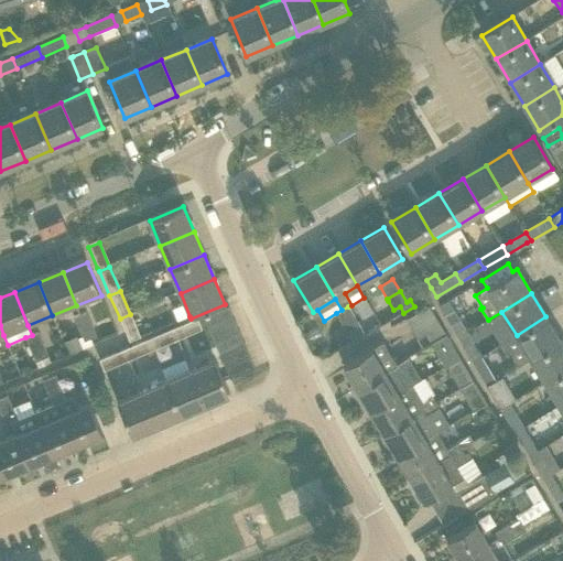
[(453,309),(447,300),(440,305),(445,313),(445,314),(459,338),(467,333),(453,309)]
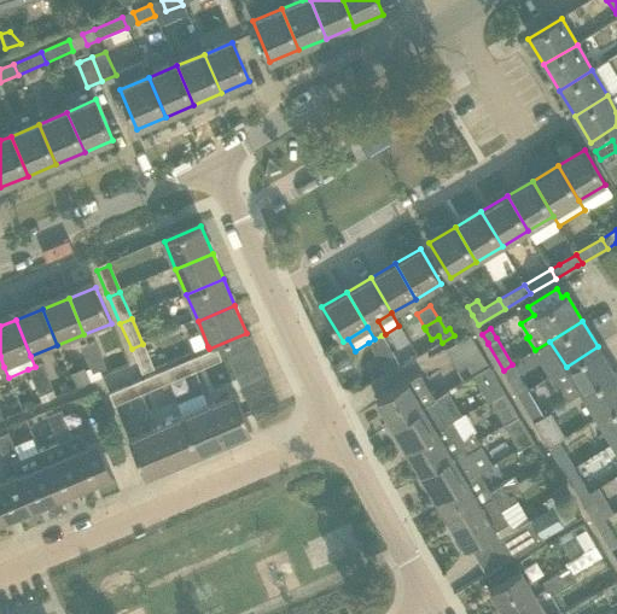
[(472,378),(489,367),(470,334),(444,348),(459,372),(466,367),(472,378)]
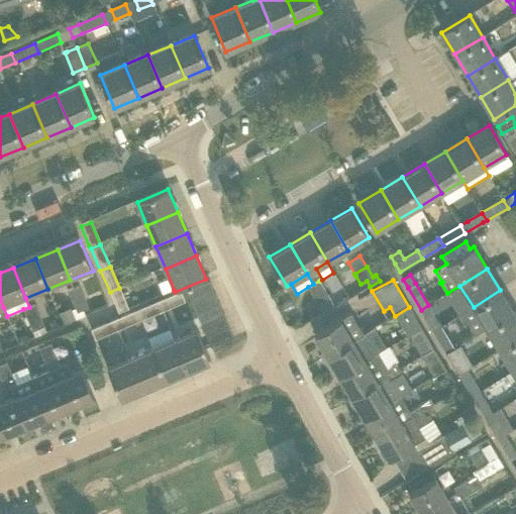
[(315,298),(325,292),(319,281),(313,284),(308,287),(315,298)]
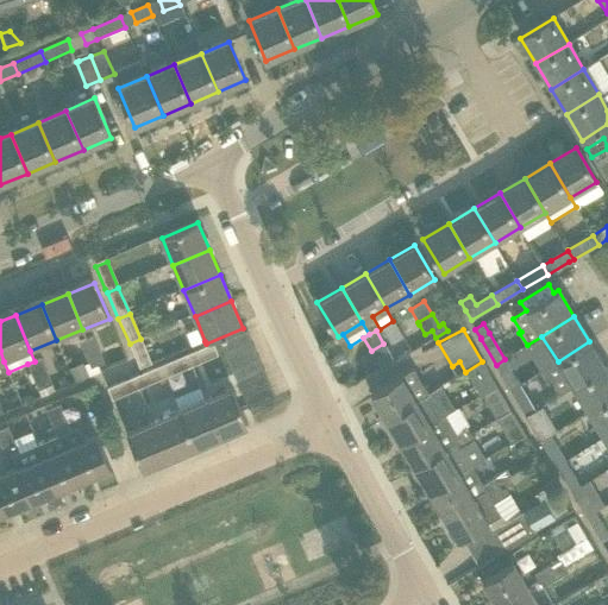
[(248,333),(221,344),(227,357),(254,346),(248,333)]
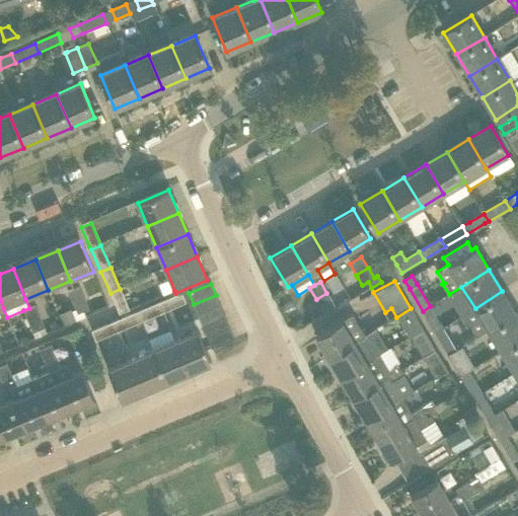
[(68,292),(73,304),(85,298),(79,287),(68,292)]
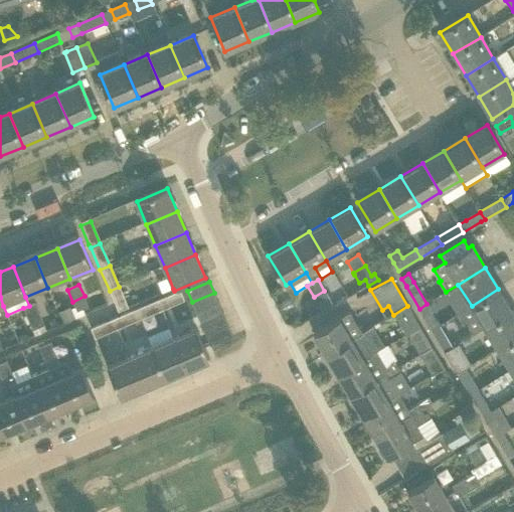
[(129,308),(119,287),(110,291),(119,312),(129,308)]
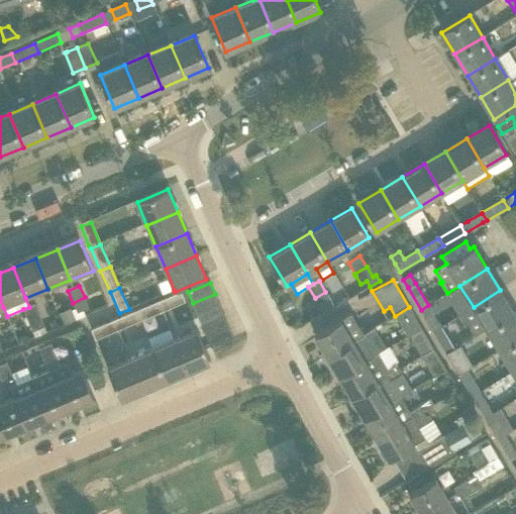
[(474,307),(487,328),(513,311),(500,290),(474,307)]
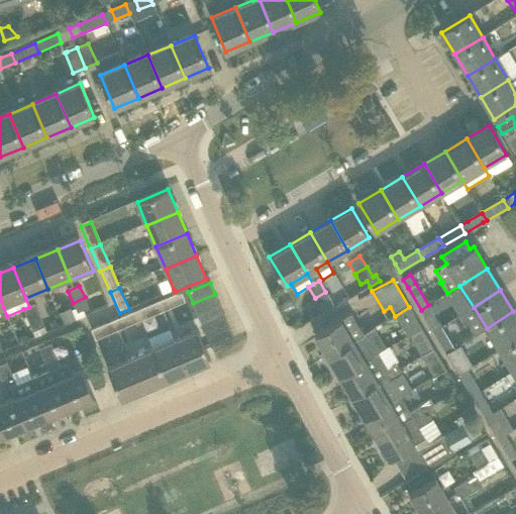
[(331,302),(325,292),(315,298),(320,308),(331,302)]
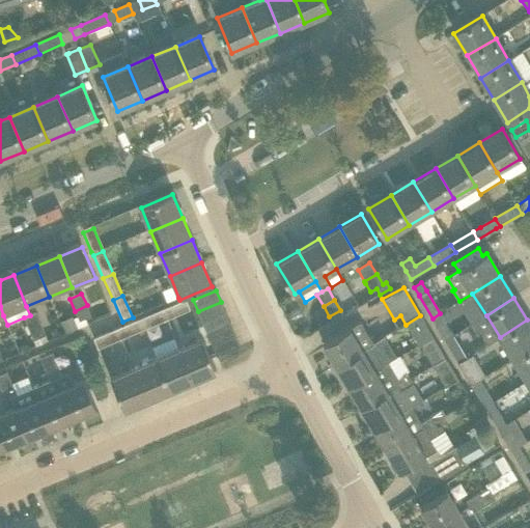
[(190,310),(187,303),(186,301),(163,310),(167,321),(190,310)]
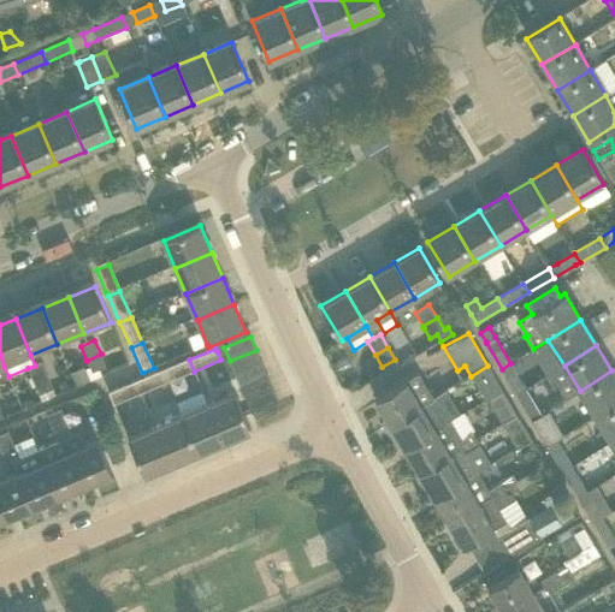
[(262,363),(256,350),(230,361),(236,374),(262,363)]
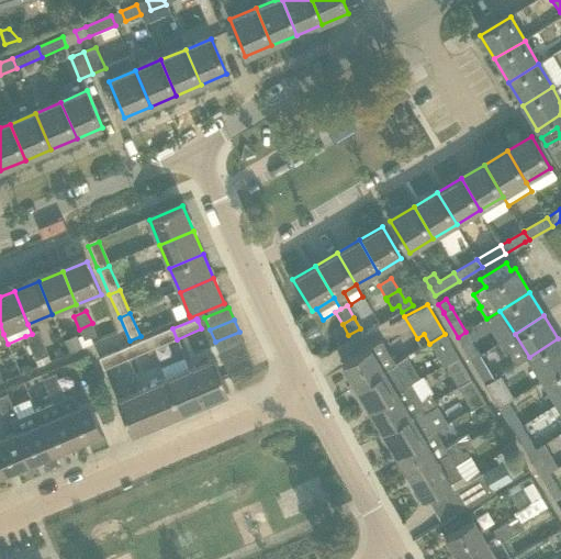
[(97,335),(92,323),(79,330),(83,342),(97,335)]
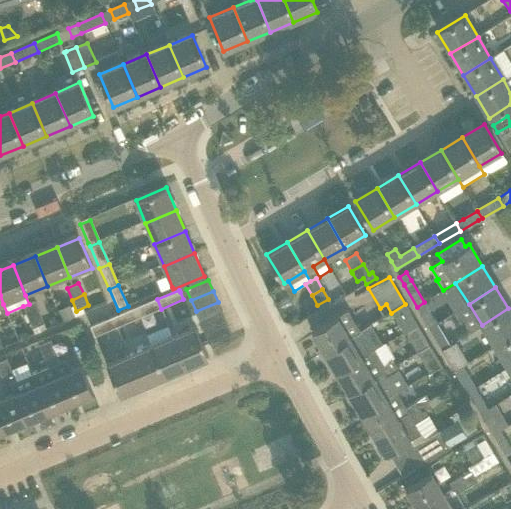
[(157,299),(135,308),(139,318),(161,309),(157,299)]
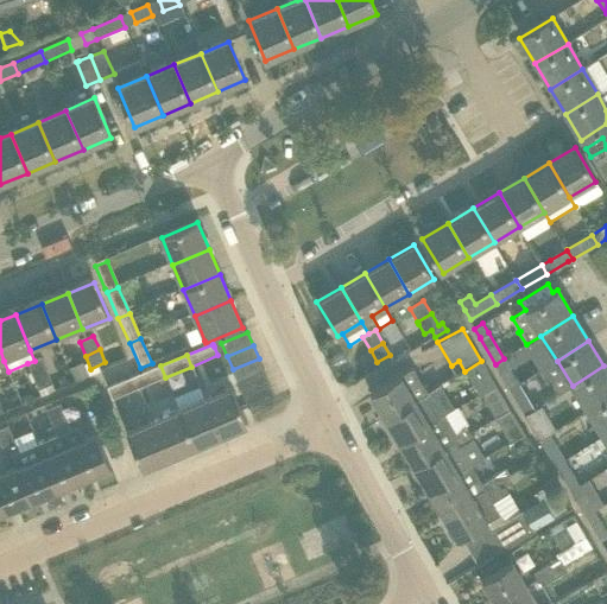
[(346,364),(342,356),(329,362),(333,372),(346,364)]
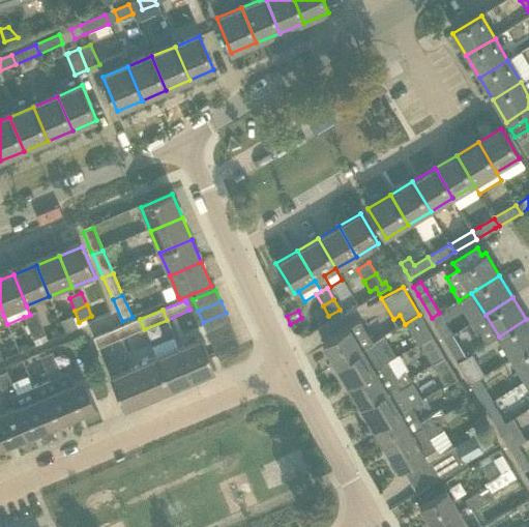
[(24,317),(29,329),(41,324),(36,312),(30,315),(24,317)]
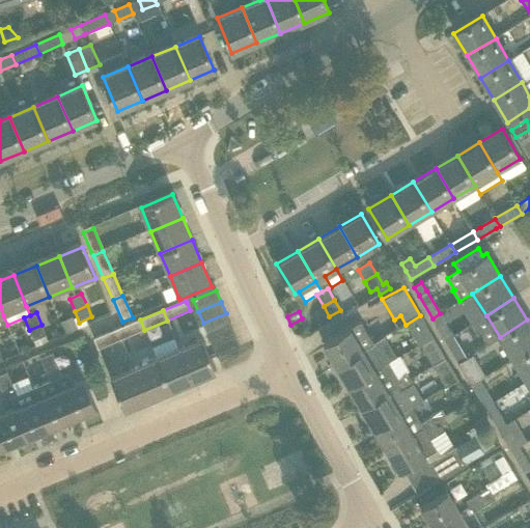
[(207,335),(230,325),(226,313),(203,323),(207,335)]
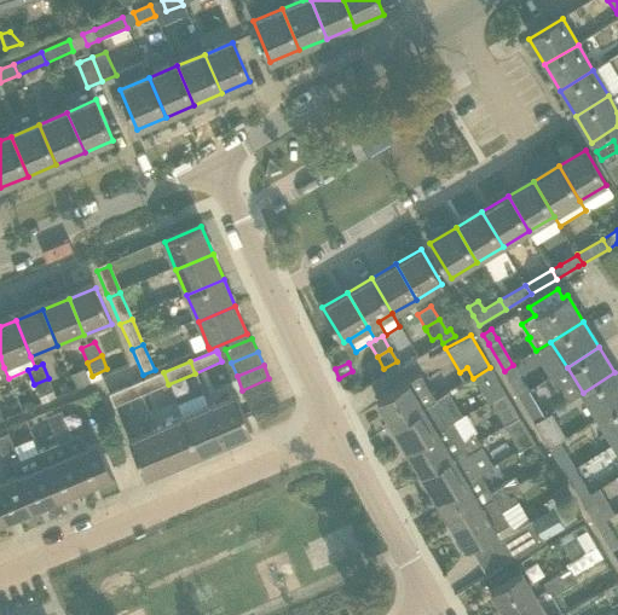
[(513,365),(504,371),(519,396),(529,390),(513,365)]
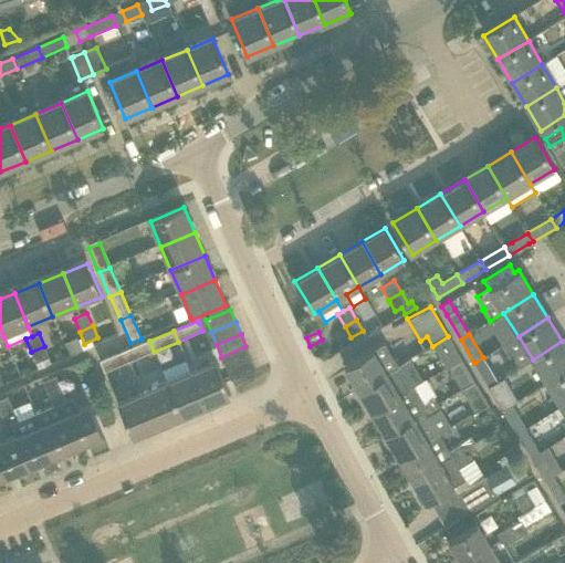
[(461,360),(448,336),(432,346),(447,368),(448,367),(461,360)]
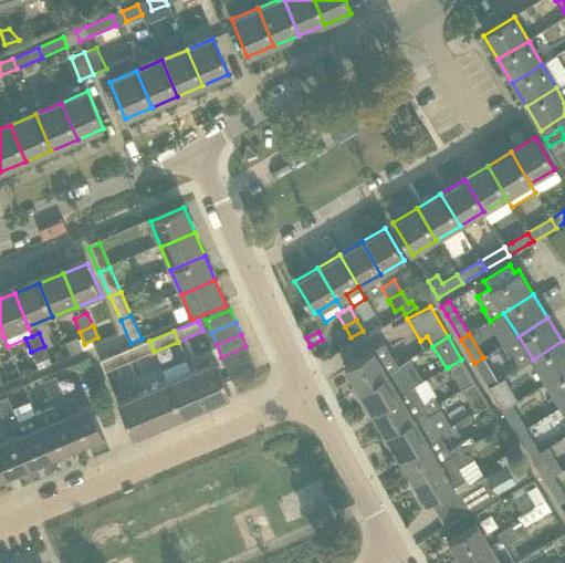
[(82,351),(76,339),(64,344),(69,356),(82,351)]
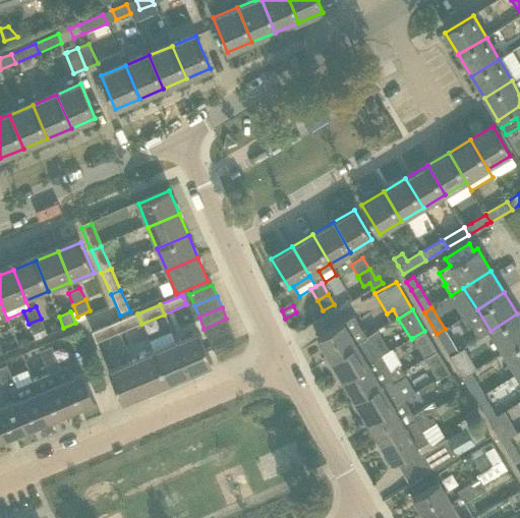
[(141,324),(137,313),(115,324),(119,333),(141,324)]
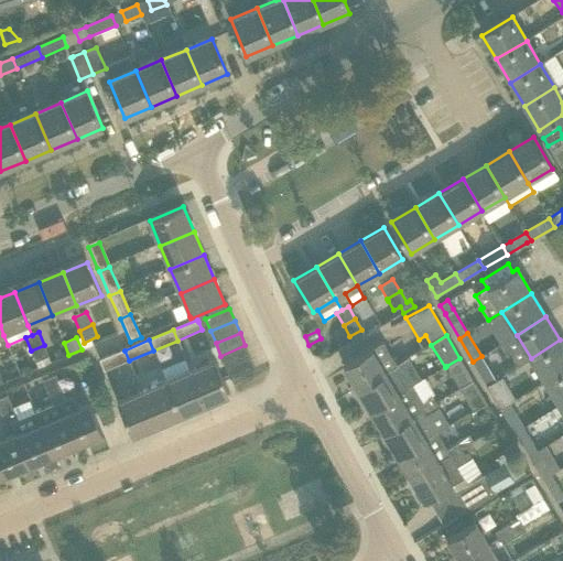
[(531,358),(545,381),(562,370),(562,343),(560,340),(531,358)]
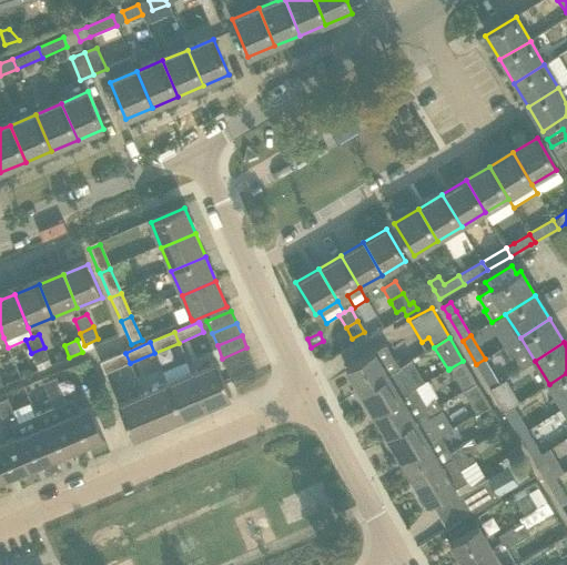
[(346,367),(360,391),(398,367),(395,363),(385,344),(346,367)]
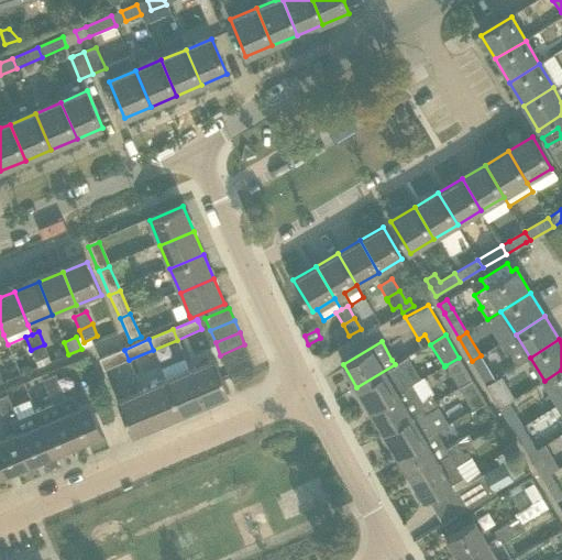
[(48,355),(44,344),(31,350),(35,362),(50,357),(48,355)]
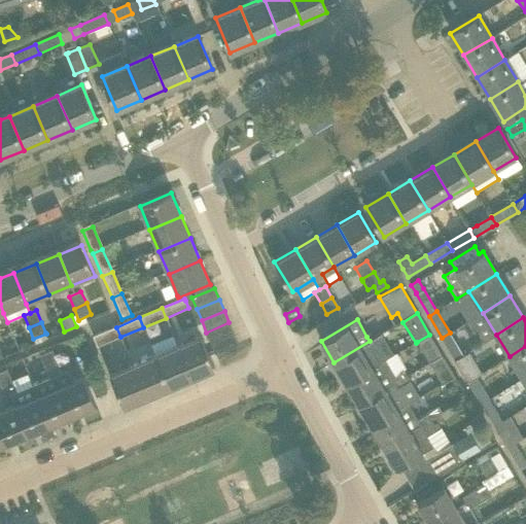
[(206,333),(208,336),(211,344),(234,334),(229,322),(206,333)]
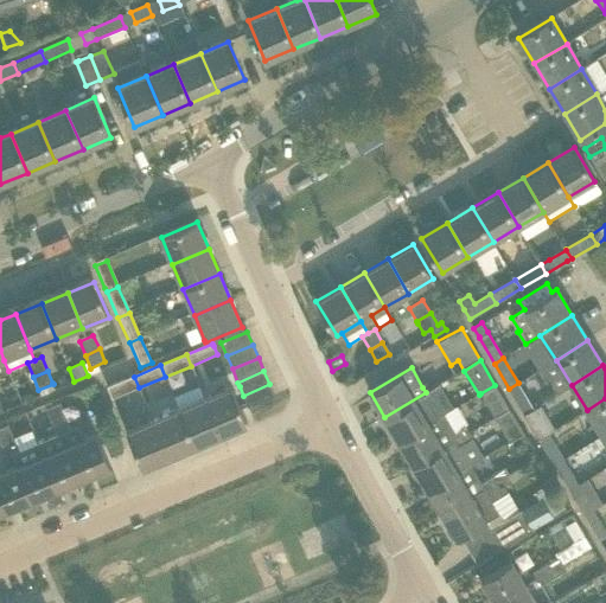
[(108,387),(113,399),(139,387),(134,377),(108,387)]
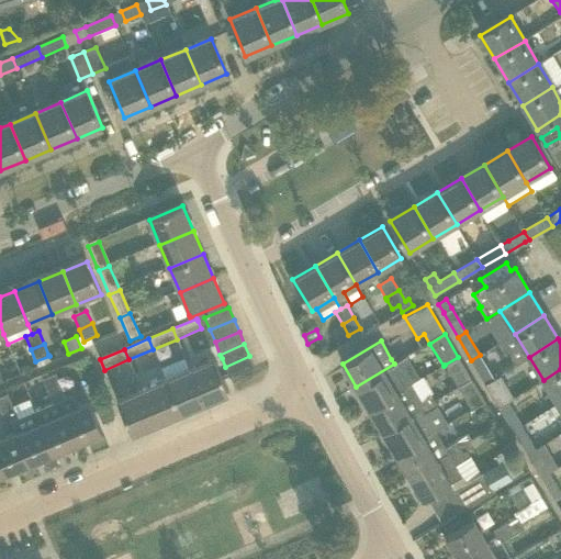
[(480,355),(471,360),(485,383),(493,379),(480,355)]
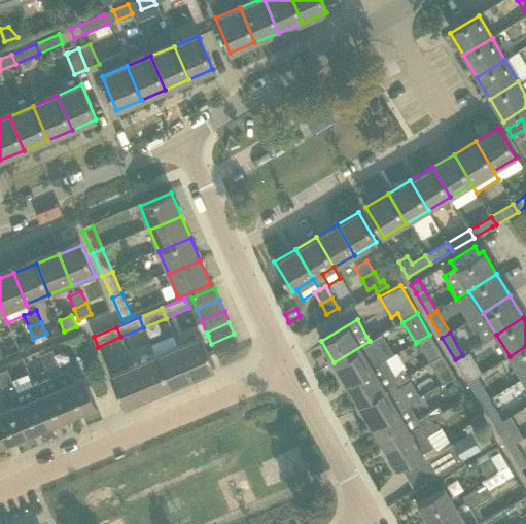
[(216,355),(239,345),(234,334),(211,344),(216,355)]
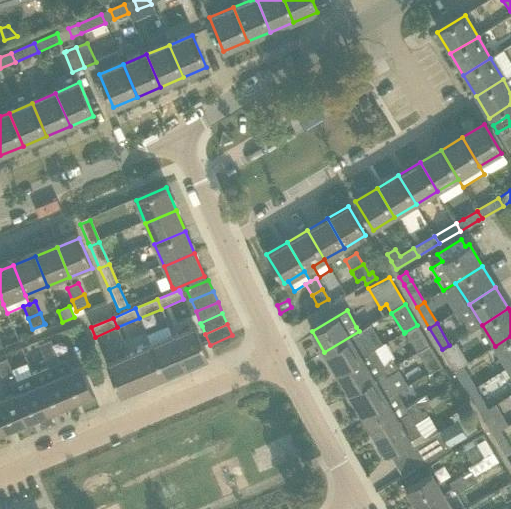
[(370,325),(359,331),(372,351),(375,350),(382,345),(370,325)]
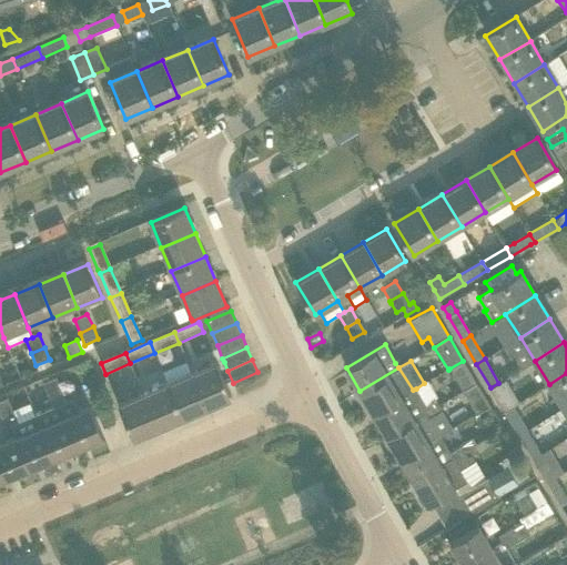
[(463,392),(476,384),(463,361),(449,369),(463,392)]
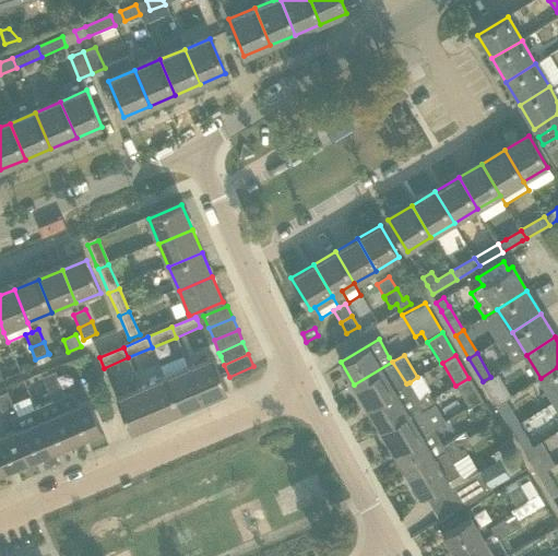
[(214,358),(189,369),(203,402),(228,391),(214,358)]
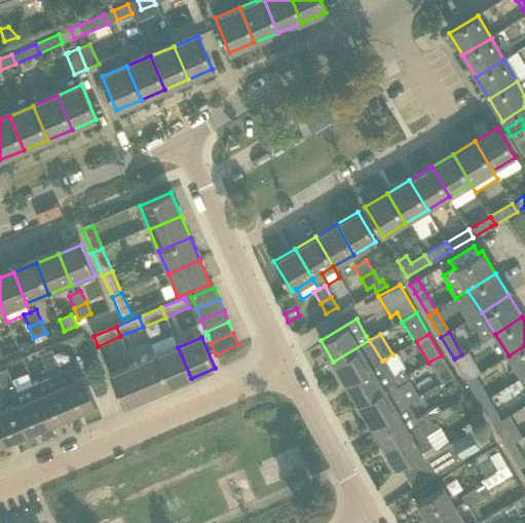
[(369,340),(333,362),(345,383),(382,361),(369,340)]
